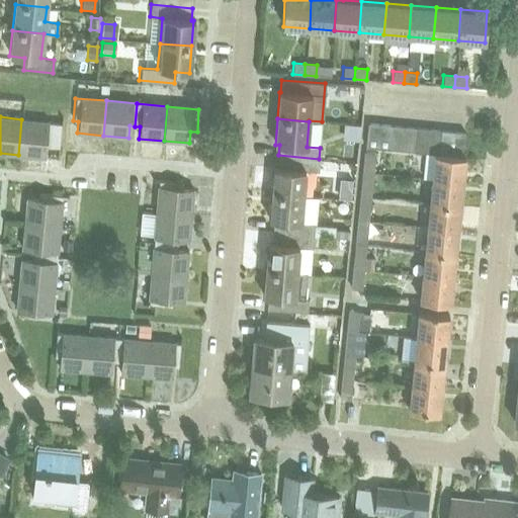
[(61,123),(21,119),(18,155),(44,157),(45,145),(59,147),(61,123)]
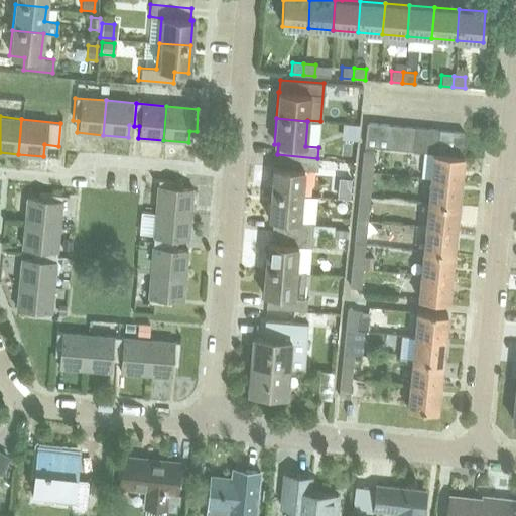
[(376,148),(378,124),(367,122),(364,147),(376,148)]
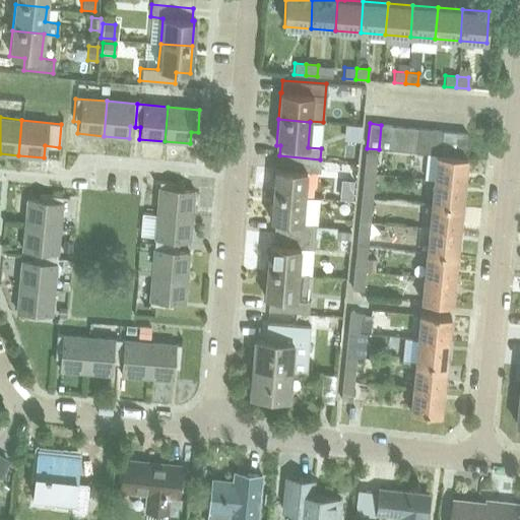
[(393,126),(381,125),(379,149),(391,150),(393,126)]
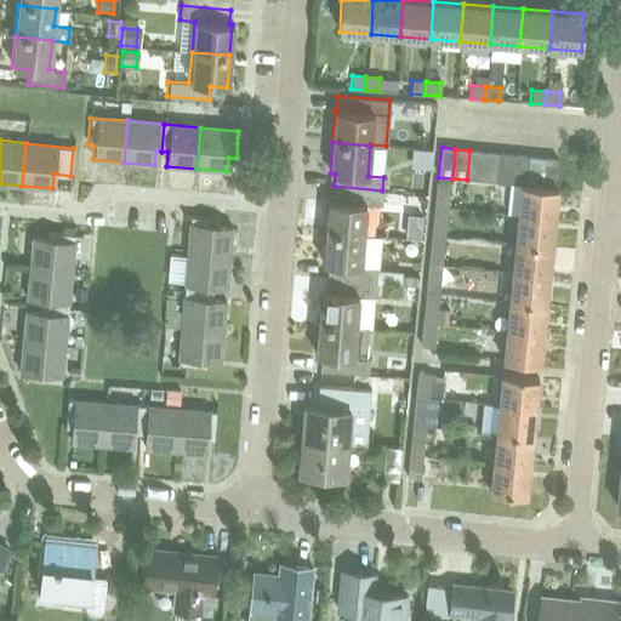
[(484,152),(469,151),(467,180),(480,181),(484,152)]
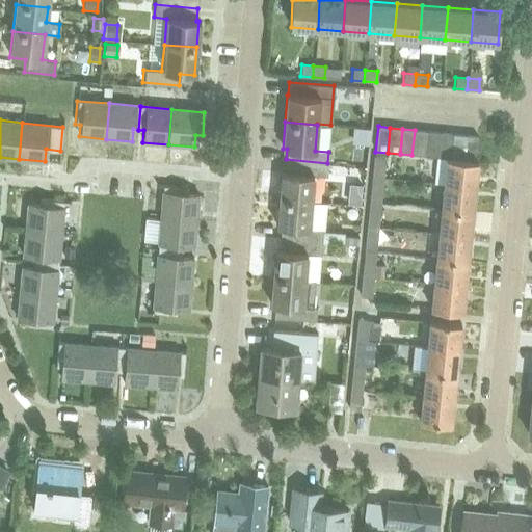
[(427,131),(415,130),(411,155),(424,156),(427,131)]
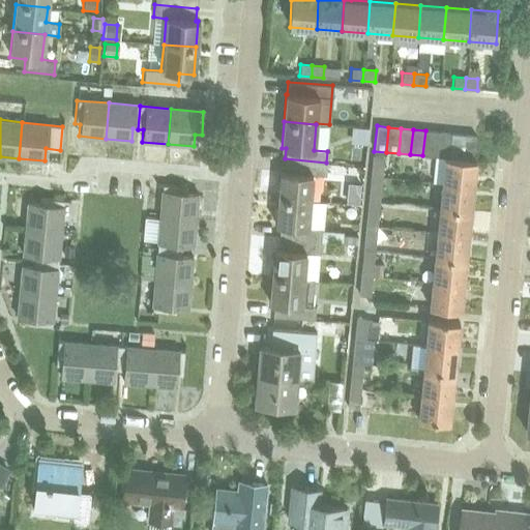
[(438,133),(425,130),(422,155),(436,157),(438,133)]
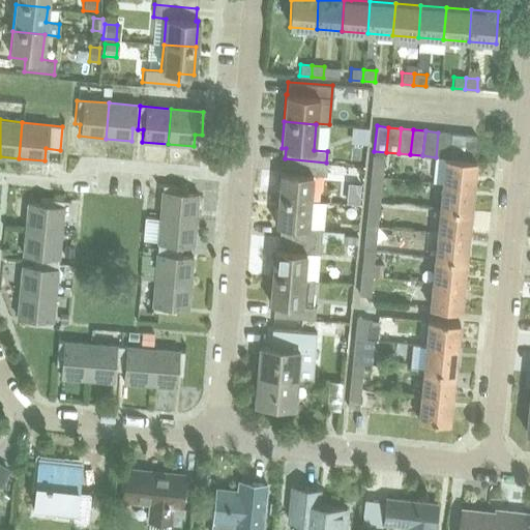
[(438,133),(436,157),(446,158),(449,134),(438,133)]
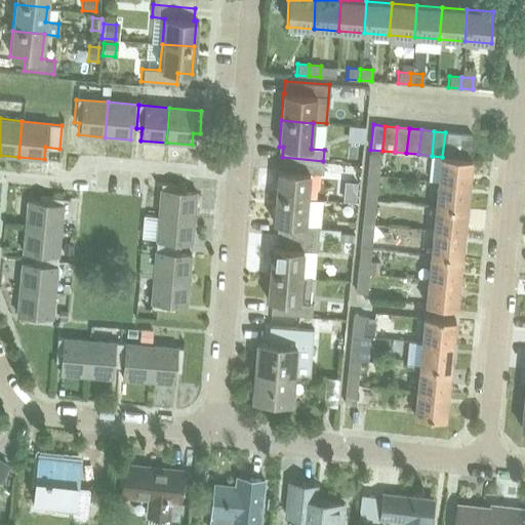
[(458,133),(445,132),(442,157),(455,158),(458,133)]
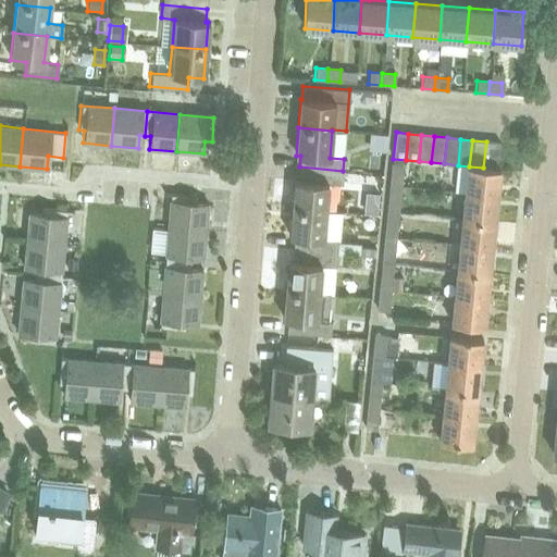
[(499,143),(486,141),(483,168),(497,169),(499,143)]
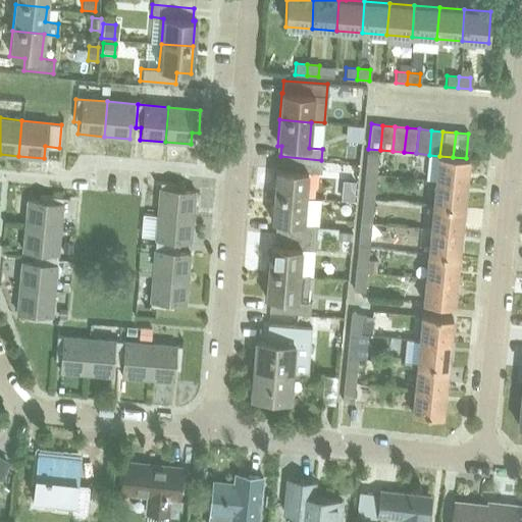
[(366,173),(376,174),(378,153),(368,152),(366,173)]
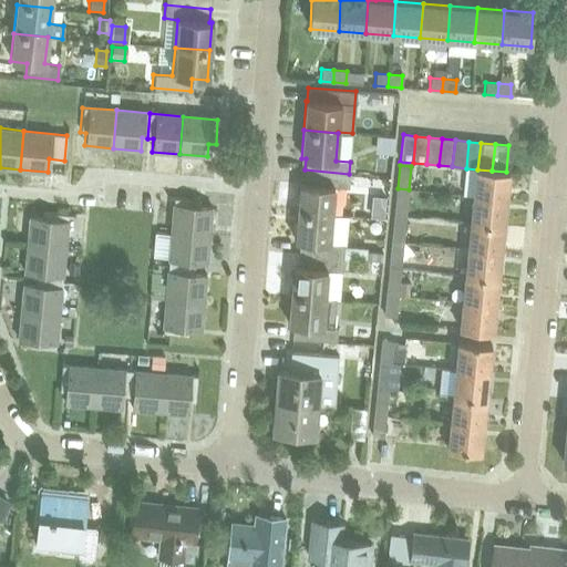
[(466,168),(463,195),(473,196),(506,199),(509,172),(506,172),(492,171),(477,169),(466,168)]
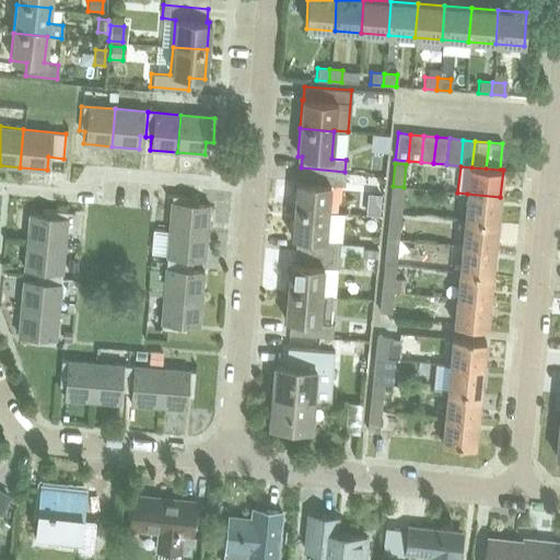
[(295,182),(293,209),(328,212),(329,185),(343,186),(345,172),(301,167),(300,182),(295,182)]
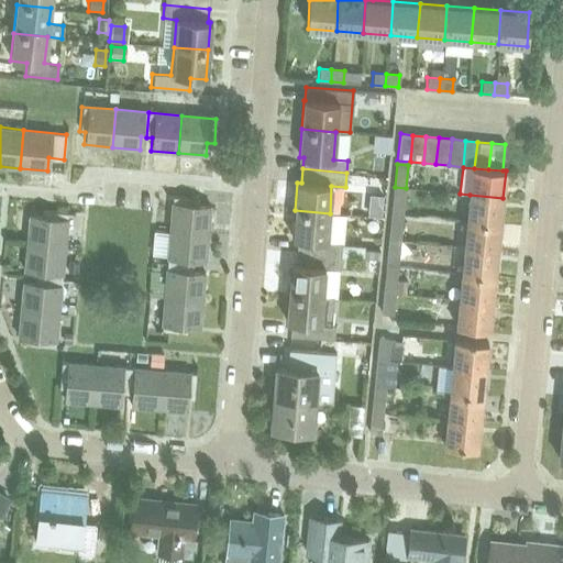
[(395,187),(392,213),(403,214),(406,188),(395,187)]
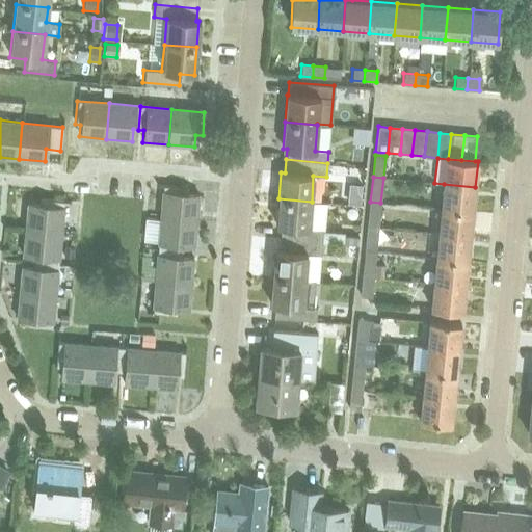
[(444,184),(441,209),(473,212),(475,187),(444,184)]
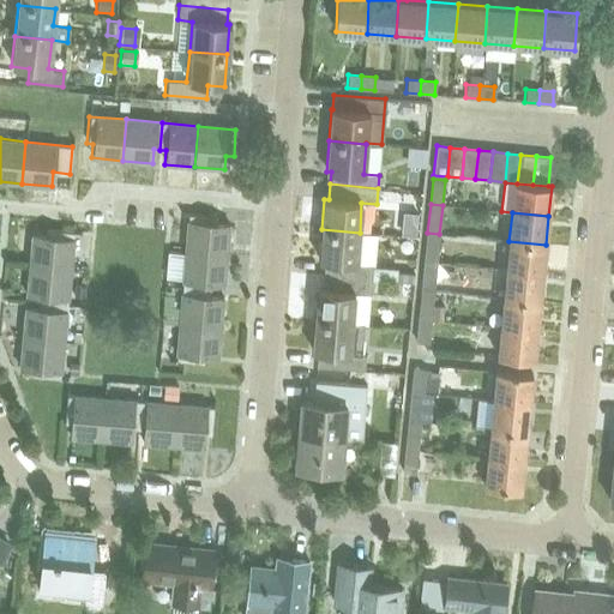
[(188,215),(185,252),(226,256),(228,224),(216,224),(216,217),(188,215)]
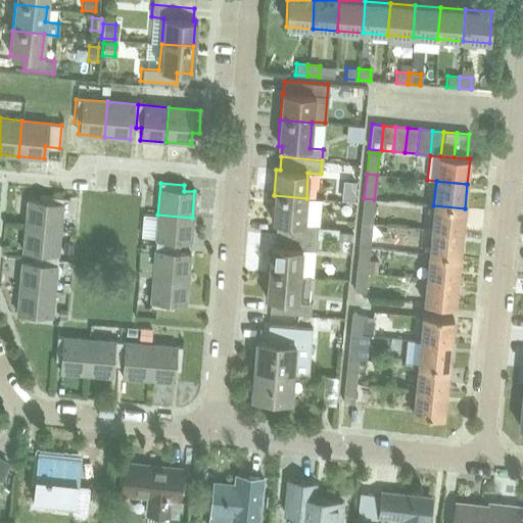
[(27,199),(25,226),(59,229),(62,197),(39,195),(38,200),(27,199)]
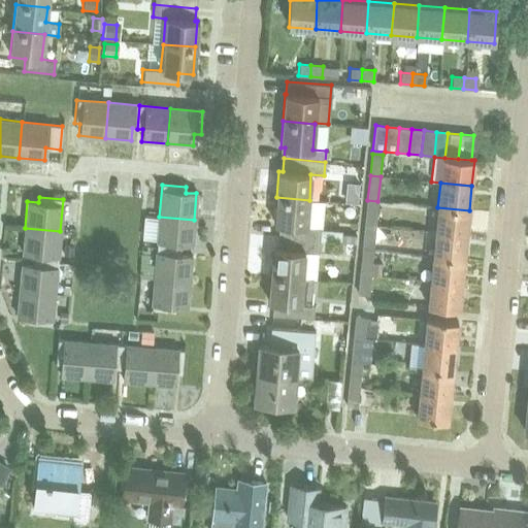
[(276,197),(274,224),(278,224),(277,236),(289,237),(319,239),(320,227),(307,226),(309,200),(276,197)]
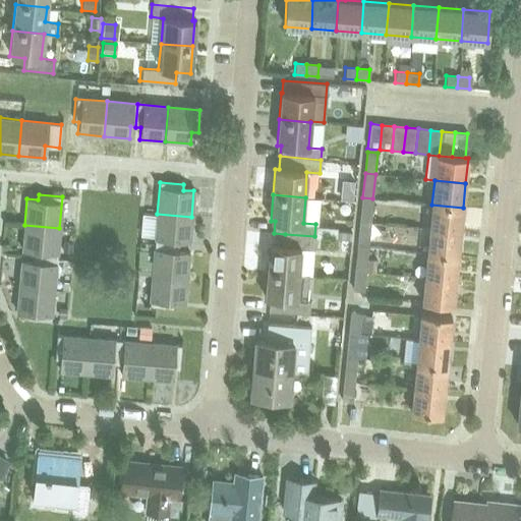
[(372,198),(362,197),(360,222),(370,223),(372,198)]
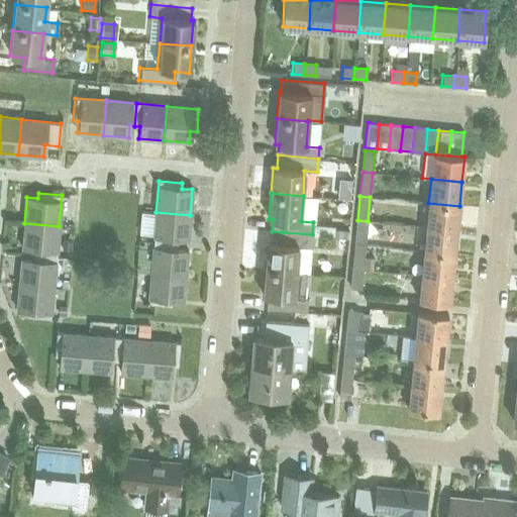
[(428,203),(426,227),(456,230),(459,206),(428,203)]
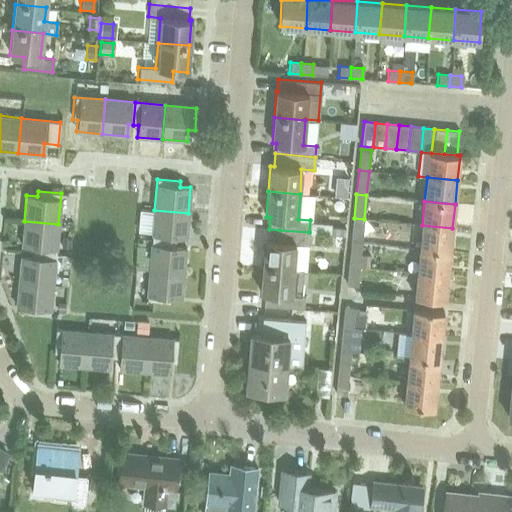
[(188,213),(154,210),(152,240),(175,242),(176,237),(186,238),(188,213)]
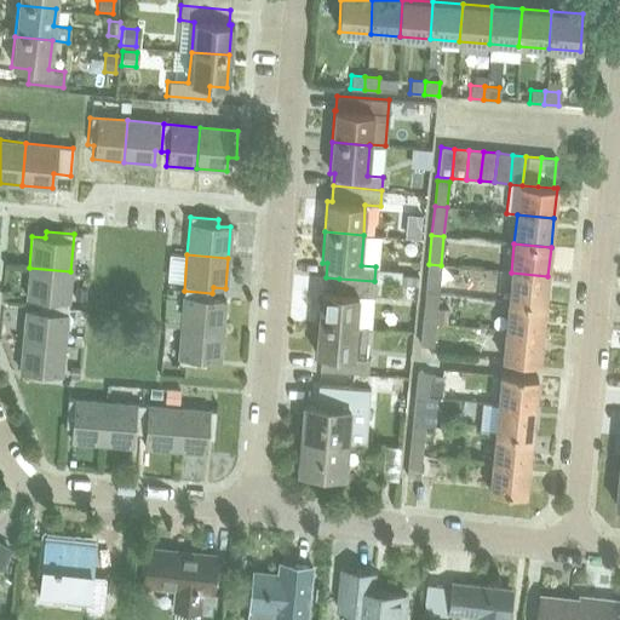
[(441,265),(429,264),(425,292),(437,293),(441,265)]
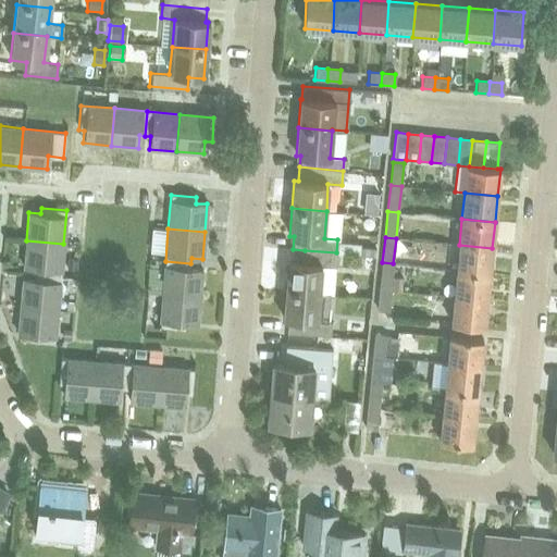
[(337,239),(336,252),(359,255),(359,254),(360,246),(360,242),(337,239)]
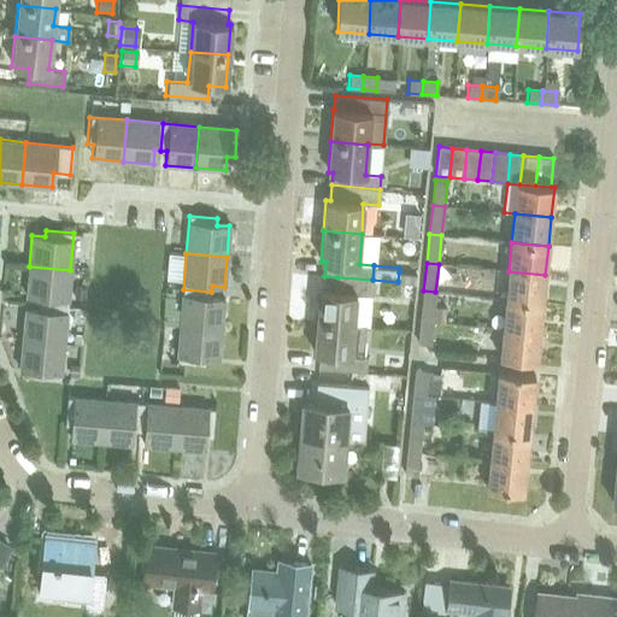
[(70,270),(29,266),(27,295),(40,297),(39,303),(66,306),(70,270)]
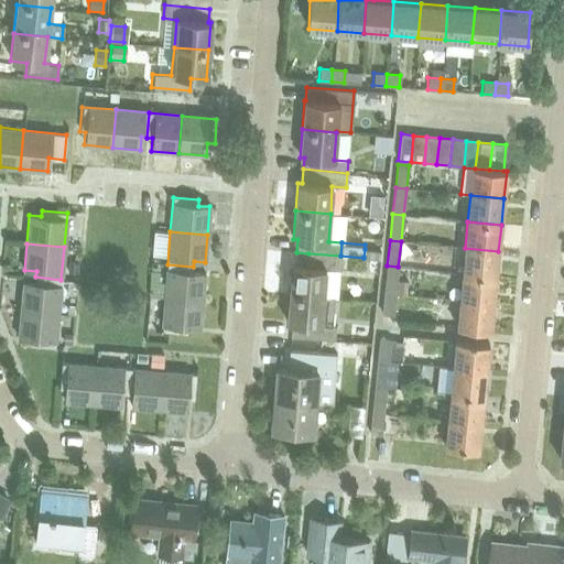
[(465,248),(463,273),(496,277),(498,251),(465,248)]
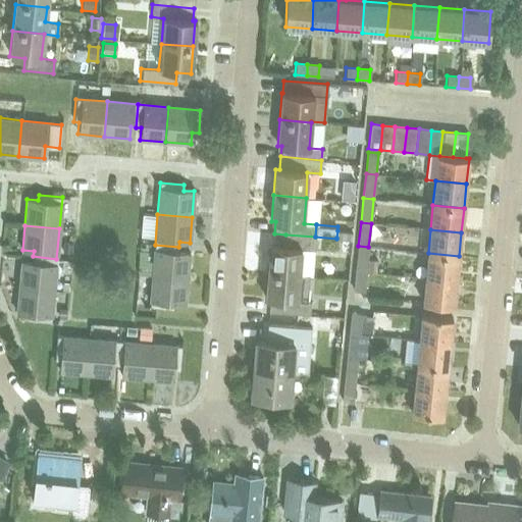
[(336,238),(336,239),(351,240),(352,232),(337,230),(336,238)]
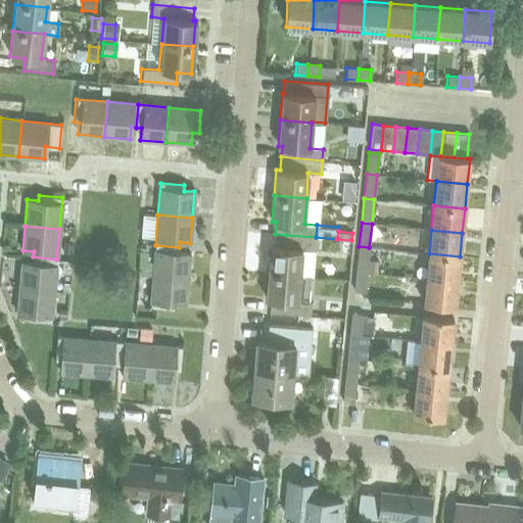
[(270,245),(268,273),(300,275),(302,249),(315,250),(316,237),(286,235),(275,234),(274,246),(270,245)]
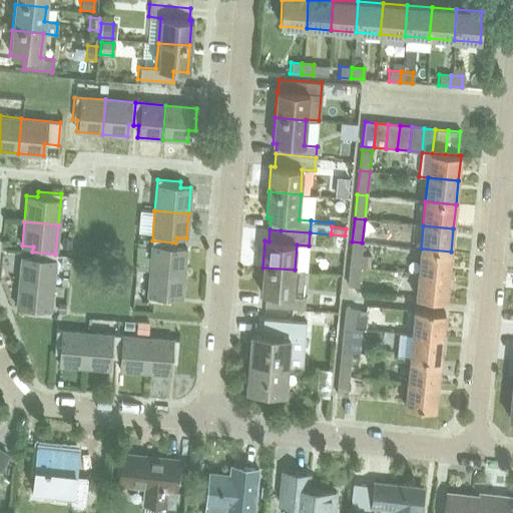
[(61,238),(61,247),(70,248),(71,239),(61,238)]
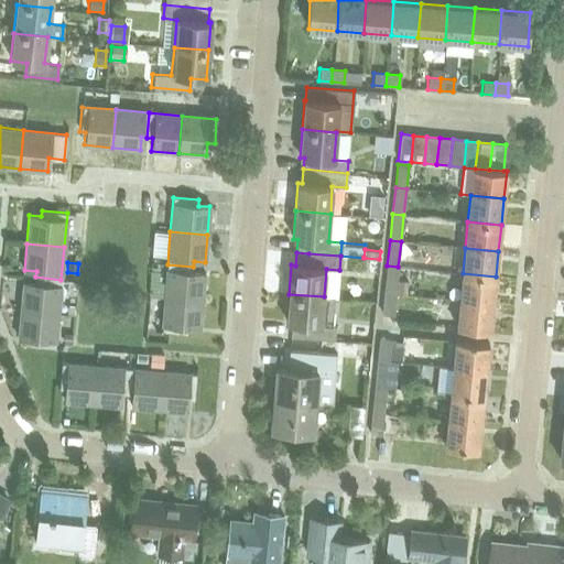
[(193,267),(167,264),(165,297),(202,300),(204,273),(193,272),(193,267)]
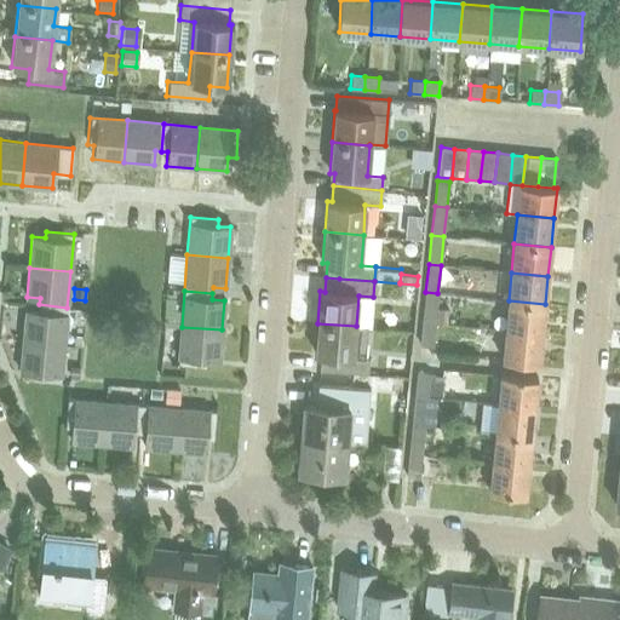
[(437,293),(425,292),(423,321),(435,322),(436,308),(437,293)]
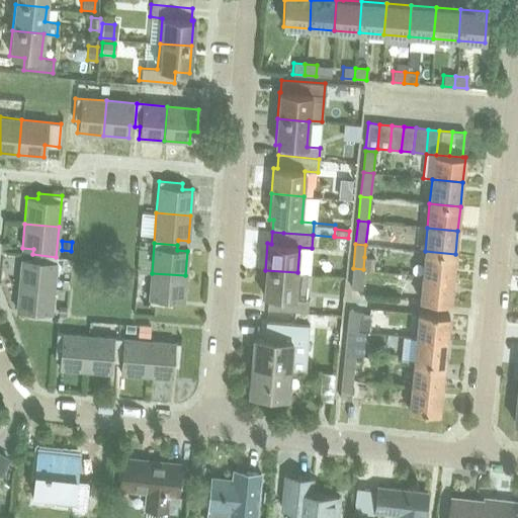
[(425,251),(422,275),(452,278),(455,254),(425,251)]
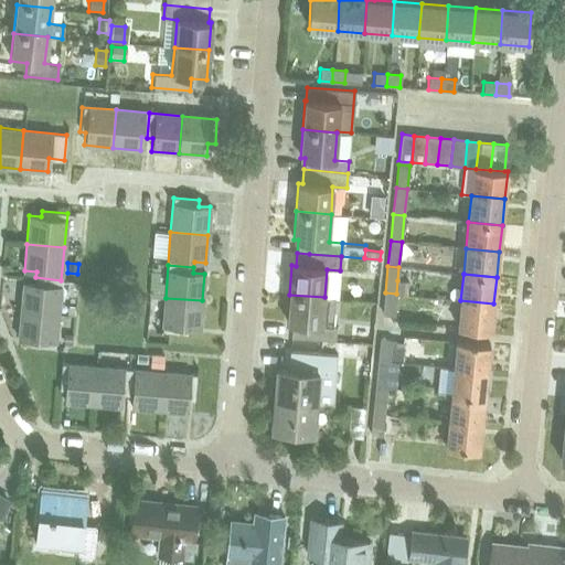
[(61,280),(35,277),(35,284),(22,283),(20,309),(57,313),(61,280)]
